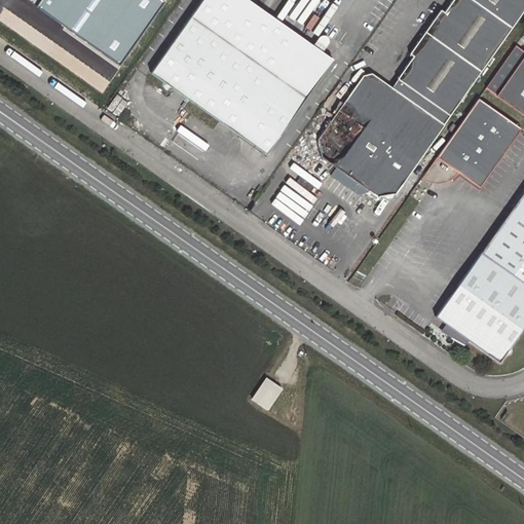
[(40,0),(38,4),(121,63),(163,0),(40,0)]
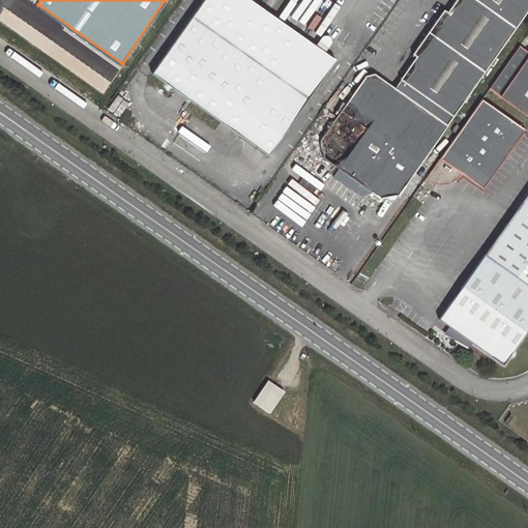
[(338,60),(254,0),(204,0),(152,71),(269,155),(338,60)]
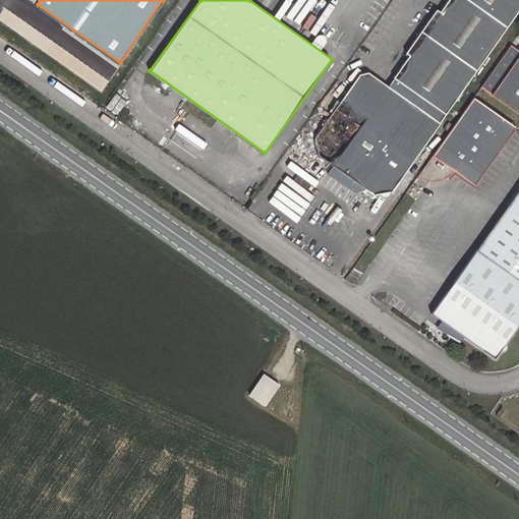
[(451,0),(442,12),(438,9),(404,55),(409,60),(394,79),(446,117),(518,13),(518,0),(451,0)]
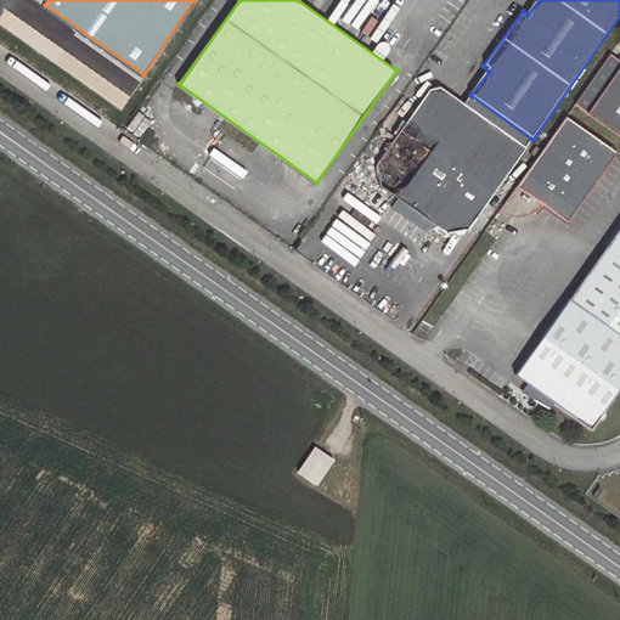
[(375,51),(384,57),(393,45),(383,38),(375,51)]
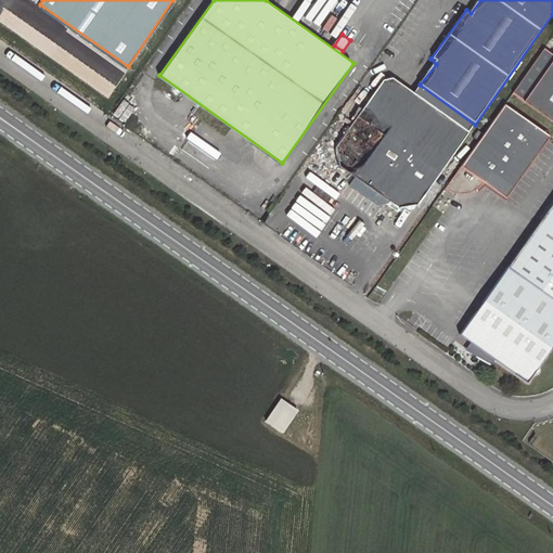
[(514,91),(525,99),(552,61),(552,51),(547,47),(514,91)]
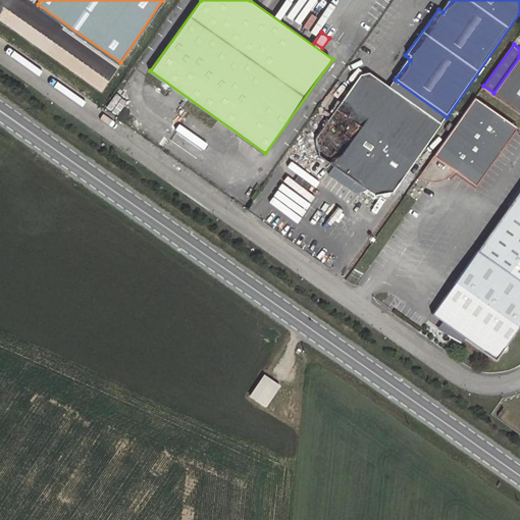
[(519,57),(494,93),(519,111),(519,57)]
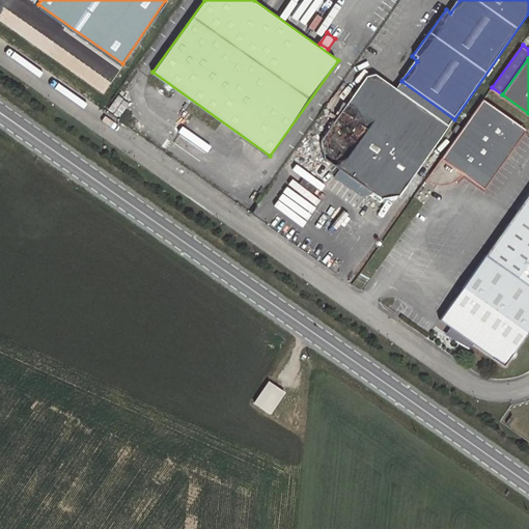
[(399,197),(449,128),(396,89),(378,76),(365,78),(321,139),(325,161),(334,168),(342,168),(367,185),(369,192),(383,202),(399,197)]
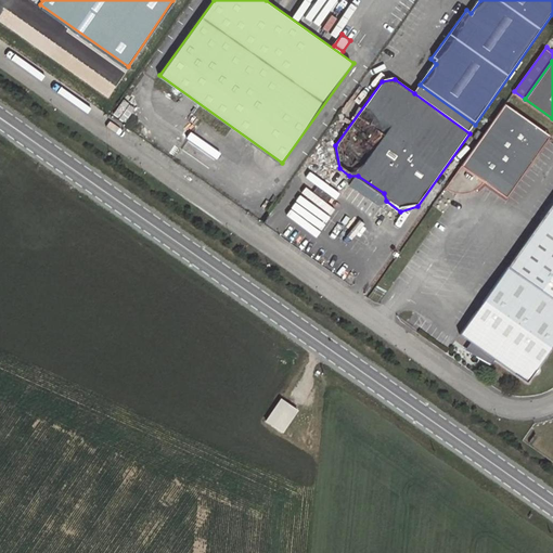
[(414,93),(470,133),(475,125),(420,85),(414,93)]
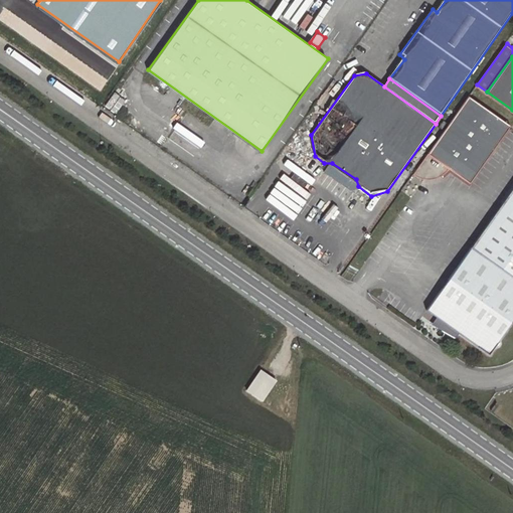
[(470,96),(414,174),(417,176),(421,177),(429,179),(434,178),(437,177),(441,176),(445,174),(448,171),(450,168),(471,183),(512,125),(470,96)]
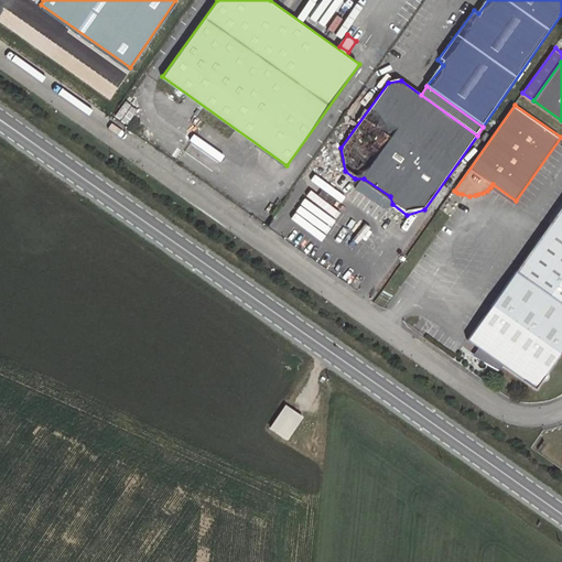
[(390,196),(364,179),(355,191),(381,209),(390,196)]
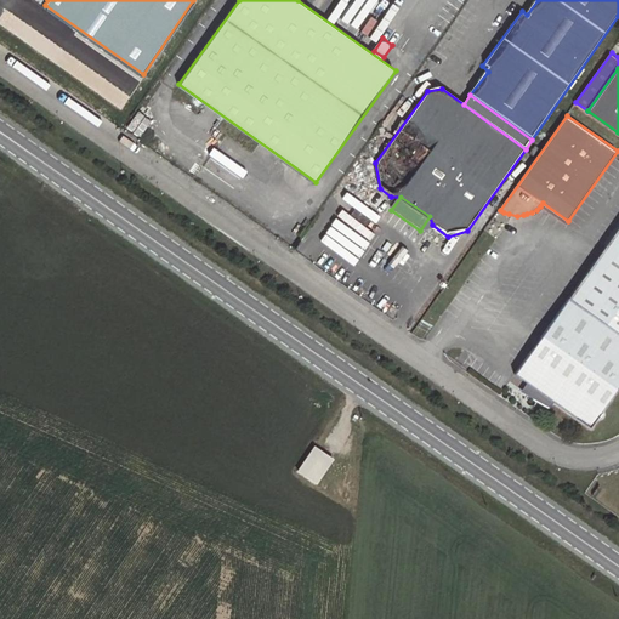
[(618,230),(517,374),(541,392),(537,399),(552,408),(556,402),(594,427),(618,391),(618,230)]
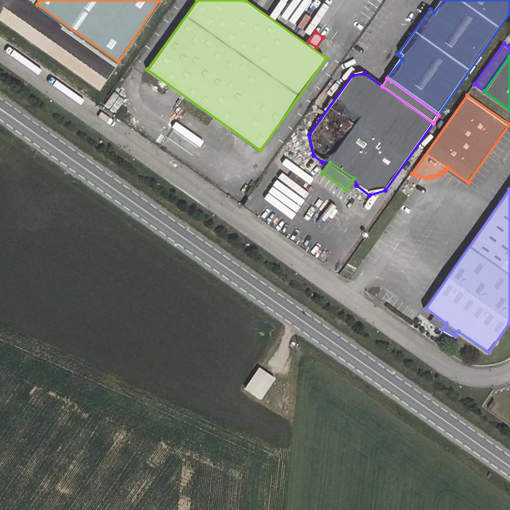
[(272,378),(256,371),(246,394),(262,401),(272,378)]
